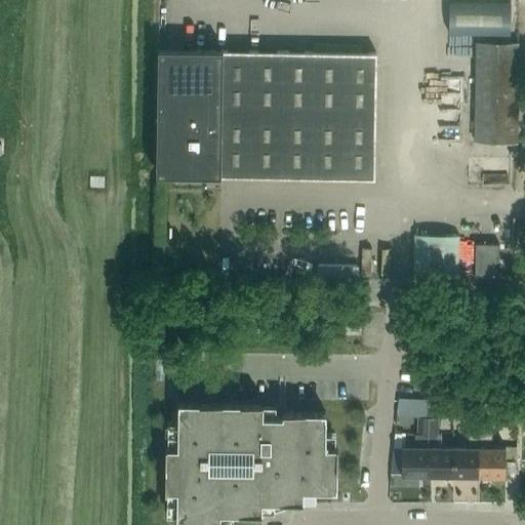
[(448,1),(447,33),(509,34),(510,2),(448,1)]
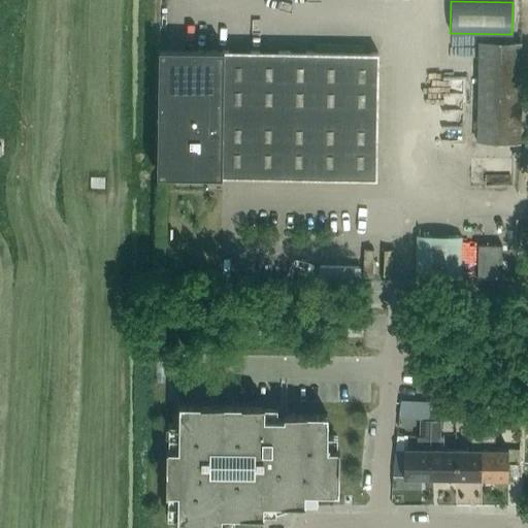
[(521,42),(520,42),(476,41),(474,142),(520,144),(521,42)]
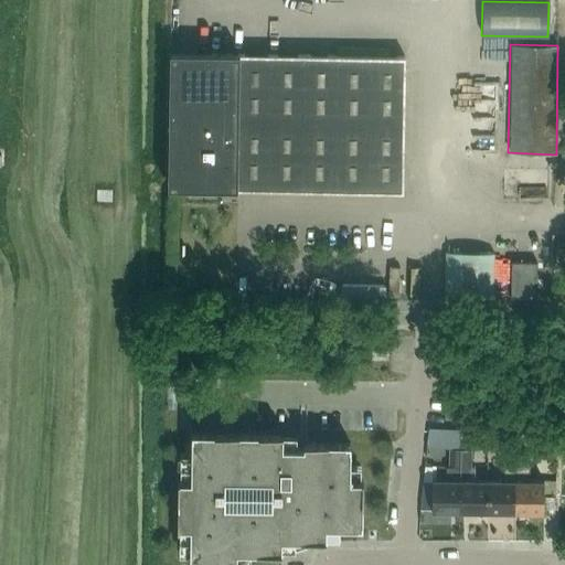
[(403,57),(170,53),(169,53),(167,188),(168,188),(401,192),(403,57)]
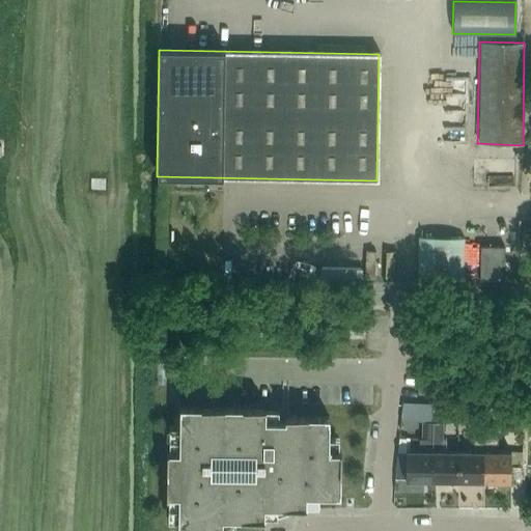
[(451,80),(453,96),(467,94),(465,79),(451,80)]
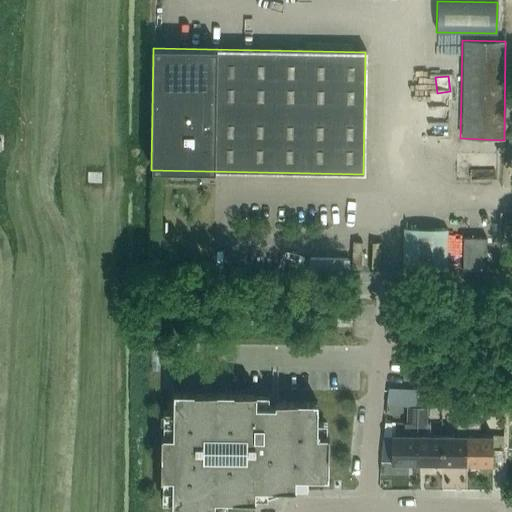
[(403,228),(402,268),(446,269),(447,229),(403,228)]
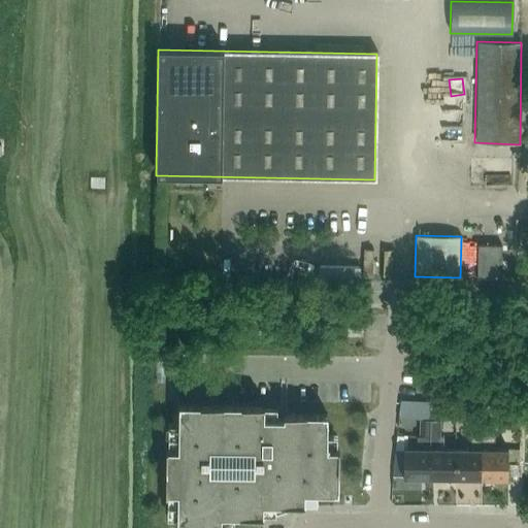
[(476,245),(475,278),(500,279),(501,245),(476,245)]
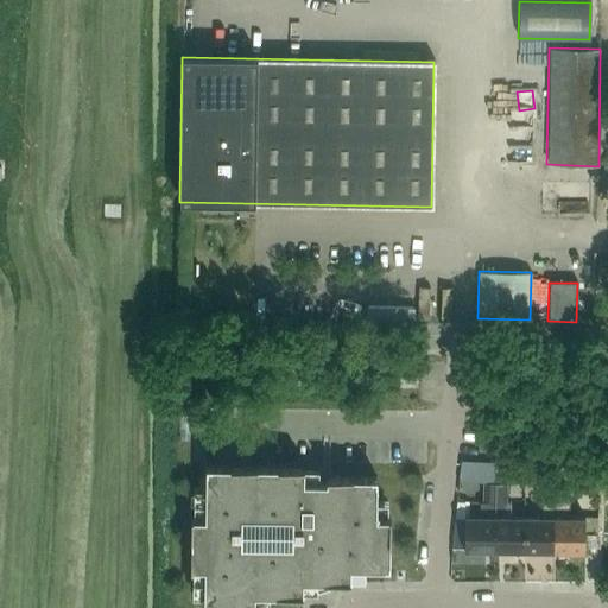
[(413,358),(424,358),(424,348),(413,347),(413,358)]
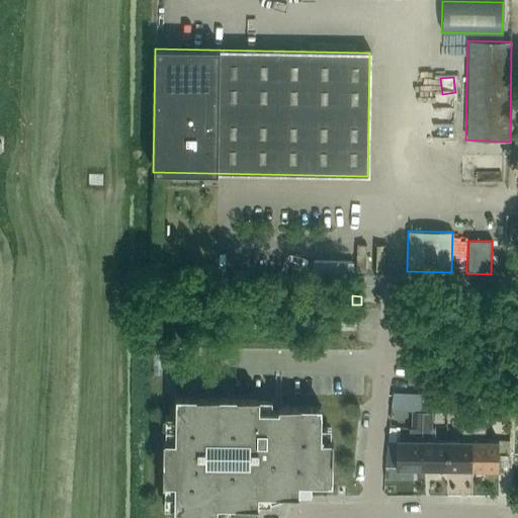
[(352,316),(345,316),(344,327),(352,327),(352,316)]
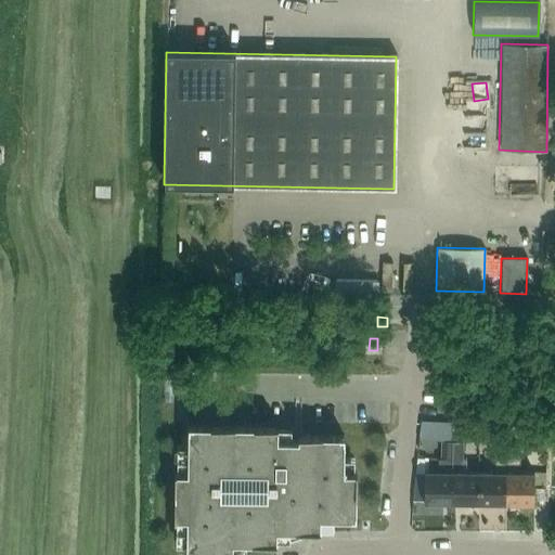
[(275,530),(275,517),(355,518),(355,472),(343,472),(343,436),(299,435),(297,435),(297,440),(289,439),(289,429),(276,429),(276,426),(186,425),(186,438),(186,473),(173,472),(172,518),(185,518),(185,554),(231,554),(231,552),(231,542),(244,542),(274,542),(275,530)]
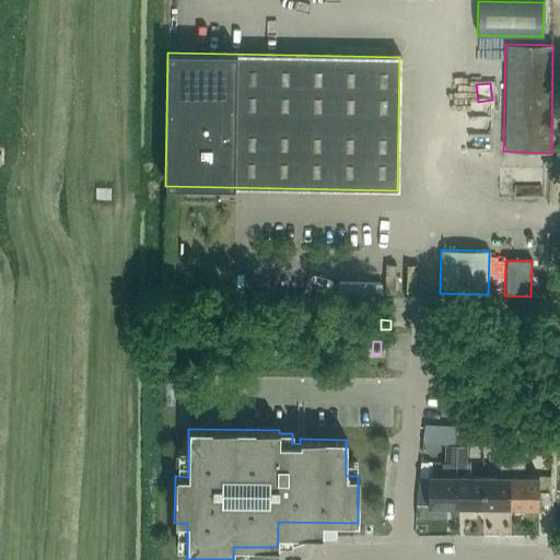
[(508,443),(506,430),(486,430),(486,443),(508,443)]
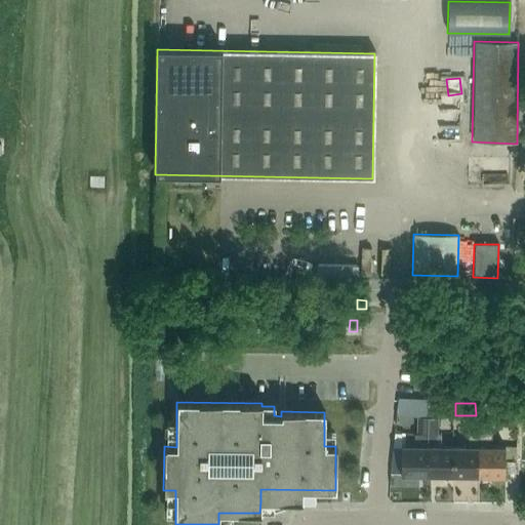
[(479,403),(478,418),(479,418),(488,418),(491,418),(491,404),(479,403)]
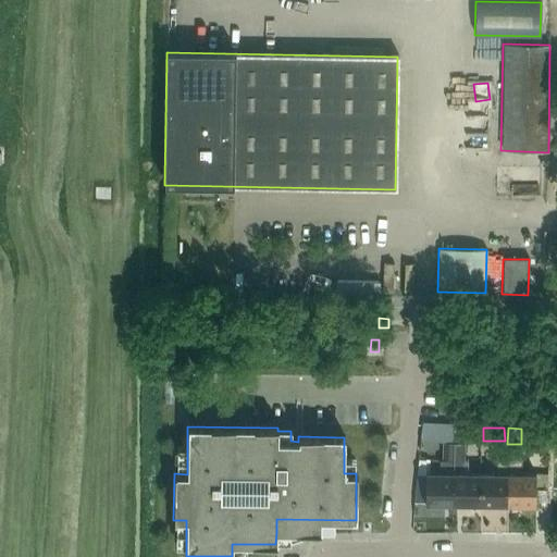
[(424,504),(453,504),(453,474),(453,444),(443,444),(442,444),(442,445),(442,460),(438,460),(437,473),(424,473),(424,504)]
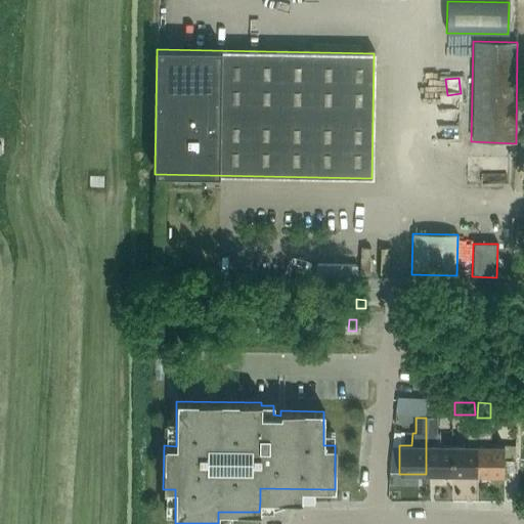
[(426,446),(426,474),(451,475),(451,446),(439,446),(439,433),(436,434),(436,418),(426,418),(426,446)]
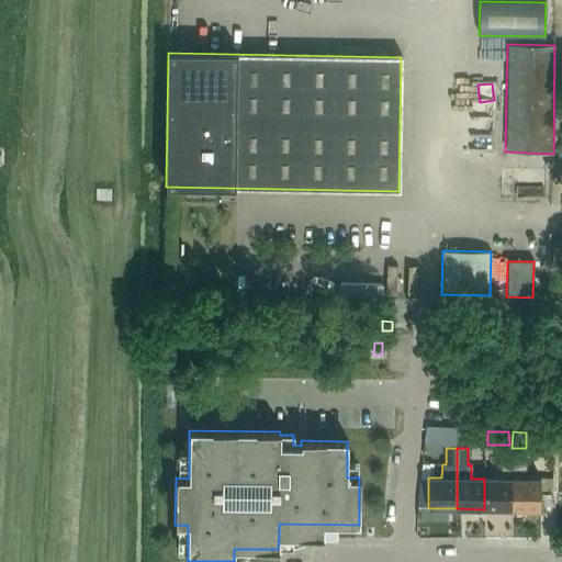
[(484,479),(484,509),(512,509),(512,479),(512,448),(499,448),(498,479),(484,479)]
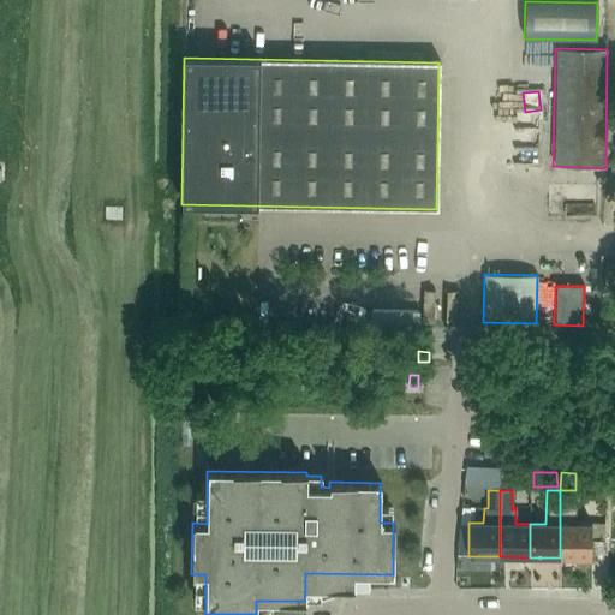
[(560,557),(590,557),(590,541),(590,524),(574,524),(575,490),(572,490),(561,490),(560,490),(560,524),(560,557)]
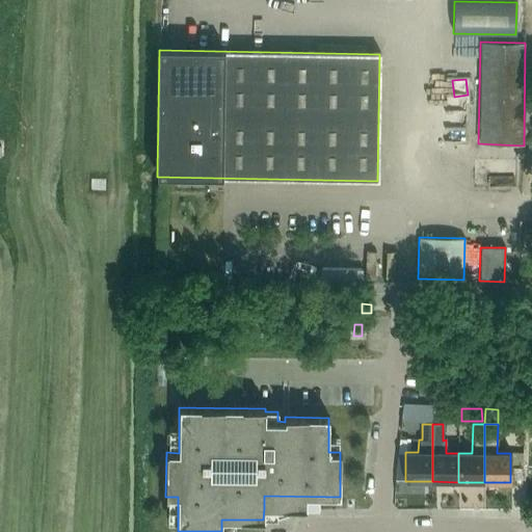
[(395,481),(405,481),(405,452),(397,452),(396,462),(395,481)]
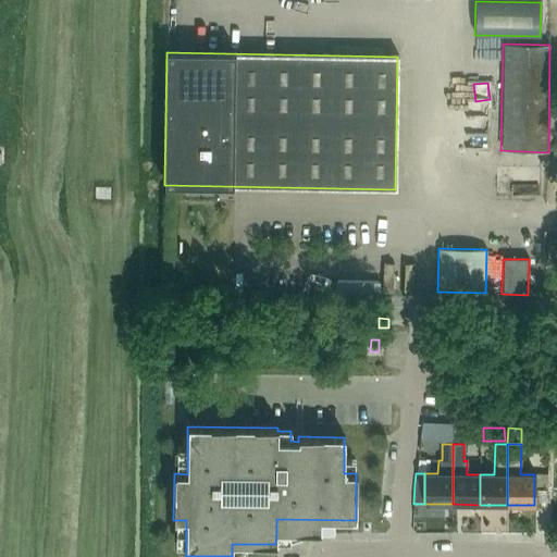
[(534,474),(534,490),(546,490),(546,474),(534,474)]
